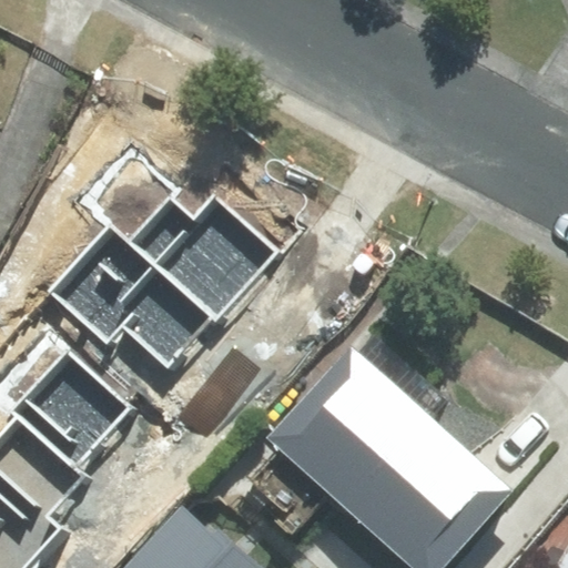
[(172,199),(131,245),(212,314),(219,318),(276,252),(212,196),(193,217),(172,199)]
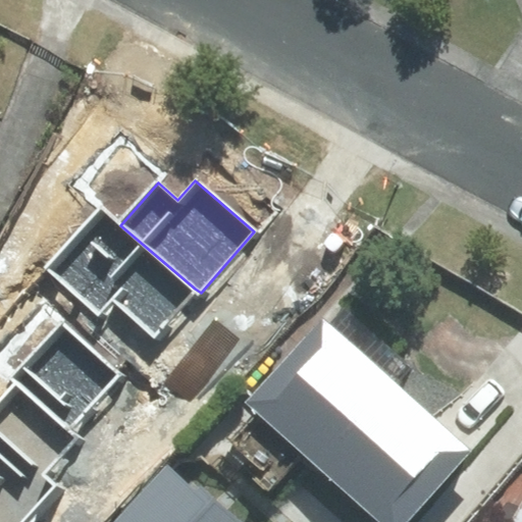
[(99,207),(47,268),(100,313),(111,300),(154,336),(195,289),(120,225),(99,207)]
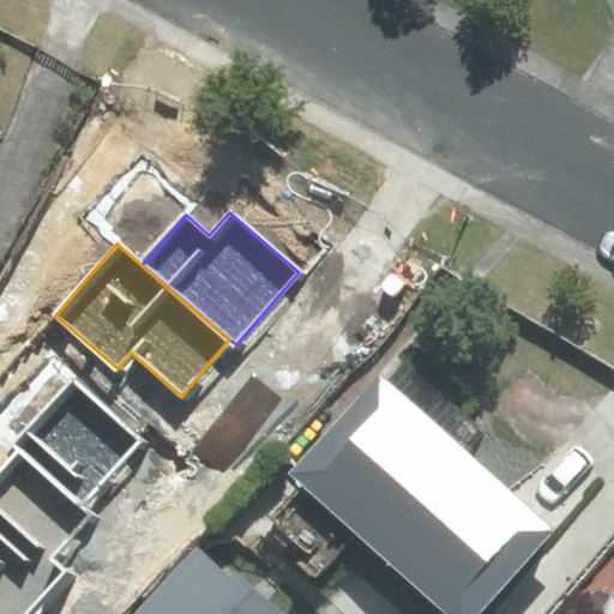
[(509,613),(582,528),(396,373),(361,414),(313,471),(483,613),(509,613)]
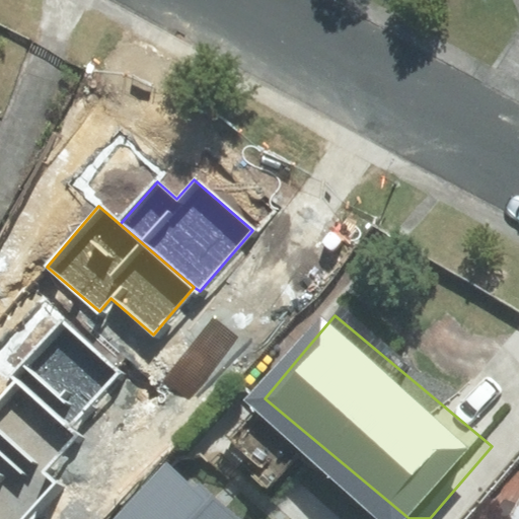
[(62,321),(12,373),(17,379),(69,426),(118,374),(62,321)]
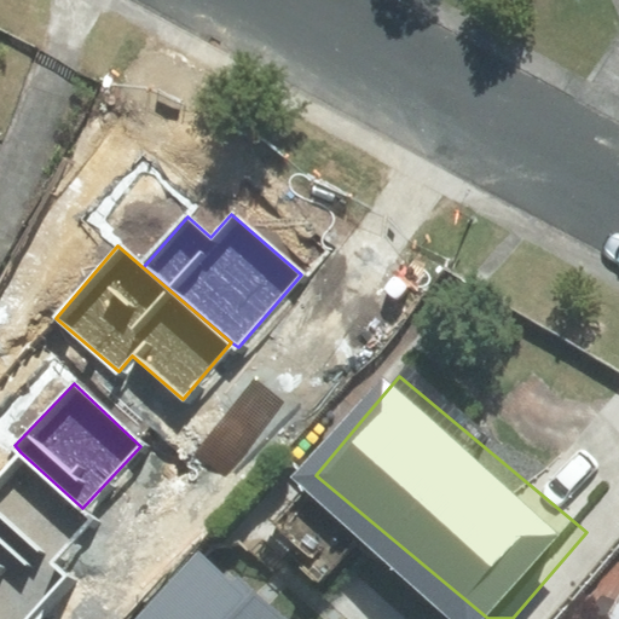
[(21,452),(0,474),(0,618),(27,618),(65,577),(51,563),(92,518),(82,508),(21,452)]
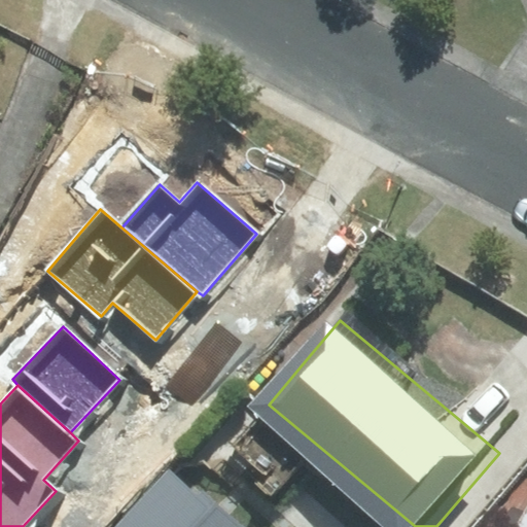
[(272,526),(195,463),(141,526),(272,526)]
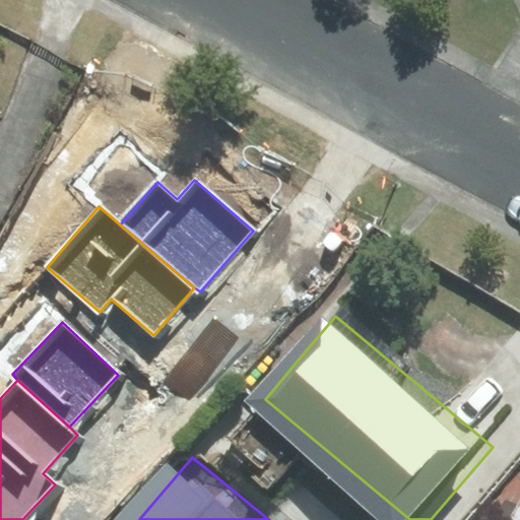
All buildings are outlined.
